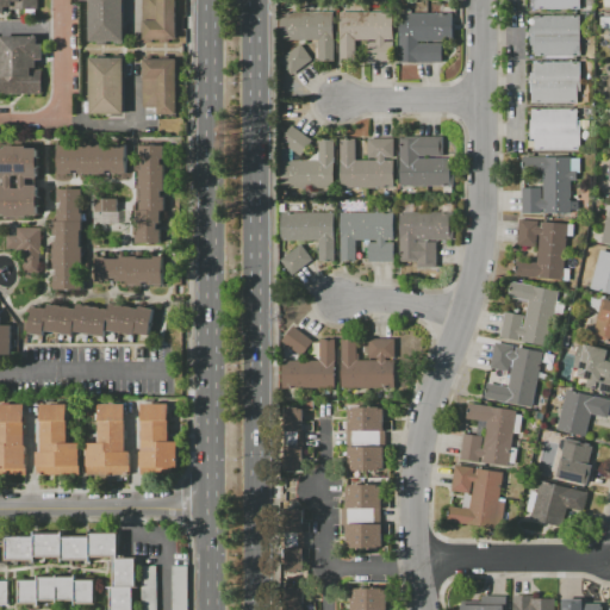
[(0,0),(38,0),(38,10),(17,10),(17,7),(4,7),(4,13),(0,13),(0,0)]
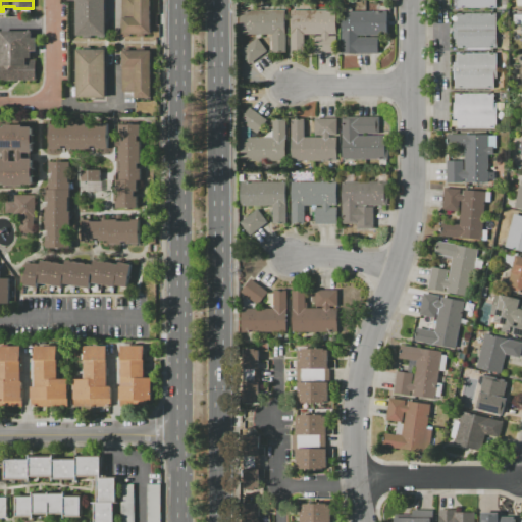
[(75,0),(104,0),(104,35),(91,35),(91,39),(82,39),(82,35),(75,35),(75,0)]
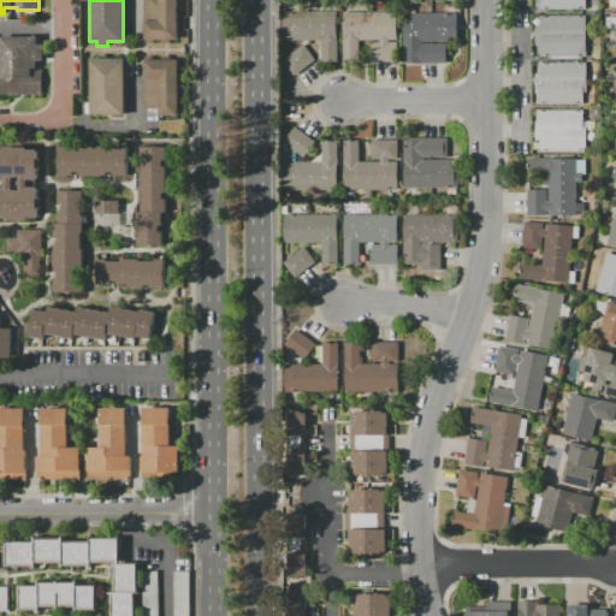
[(143,41),(143,0),(178,0),(178,41),(143,41)]
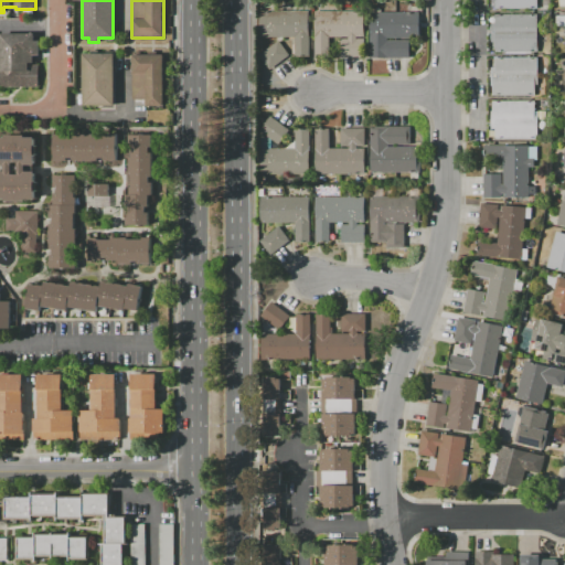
[(363,10),(363,56),(340,56),(340,42),(329,42),(329,59),(315,59),(315,11),(363,10)]
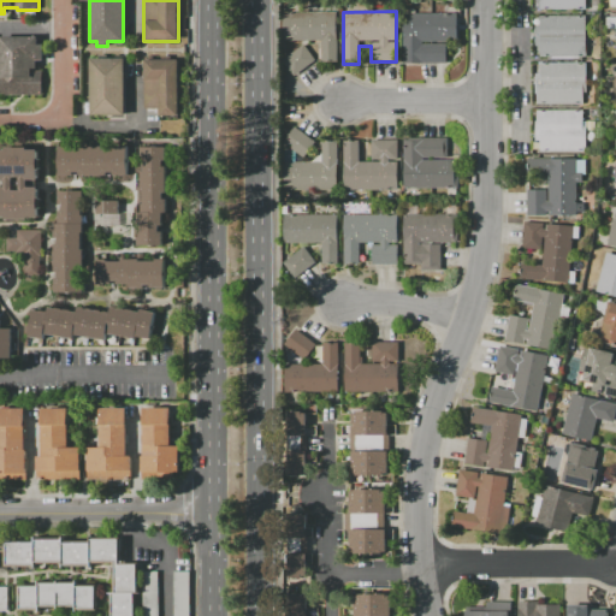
[(337,13),(337,59),(321,59),(321,41),(282,41),(282,13),(337,13)]
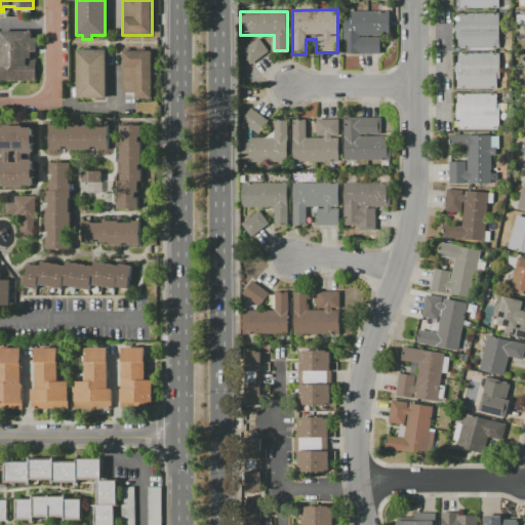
[(389,11),(390,35),(379,35),(380,54),(345,54),(345,11),(389,11)]
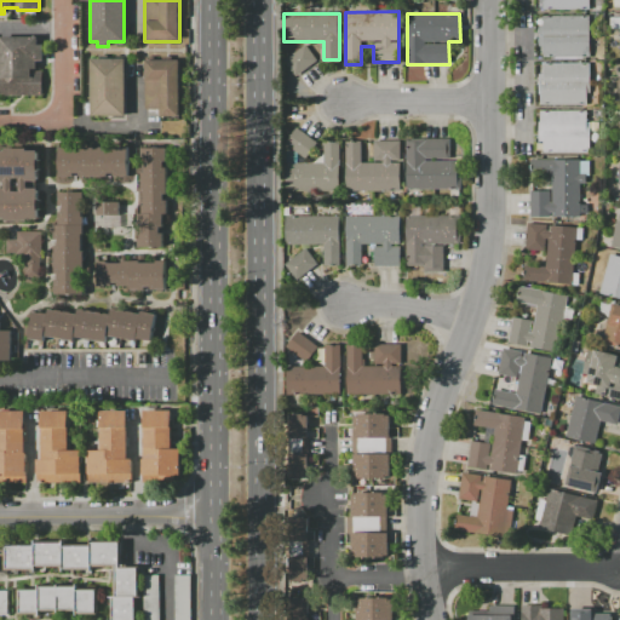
[(543,59),(543,47),(538,47),(538,27),(543,27),(543,15),(589,15),(589,59),(543,59)]
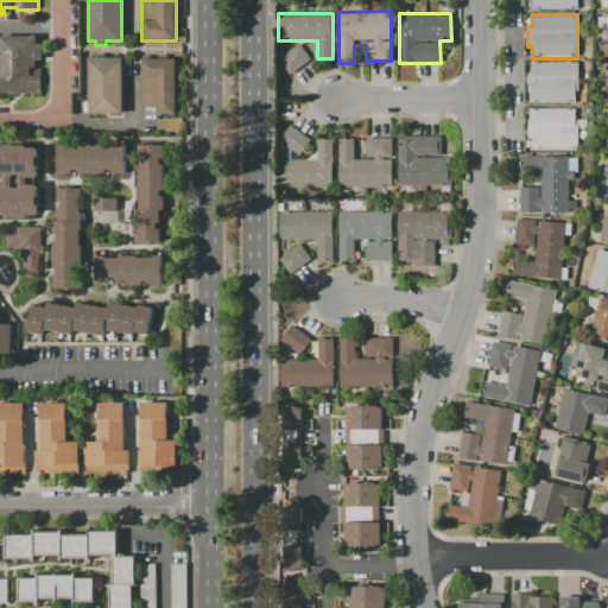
[(0,37),(37,37),(37,43),(43,43),(42,58),(36,58),(36,68),(42,68),(42,93),(0,93),(0,37)]
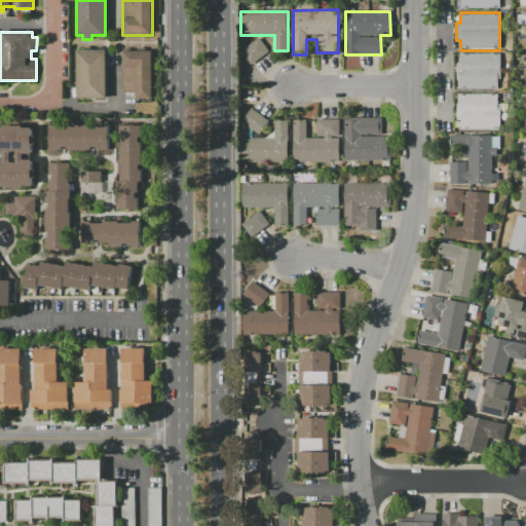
[(240,51),(259,38),(269,50),(251,65),(240,51)]
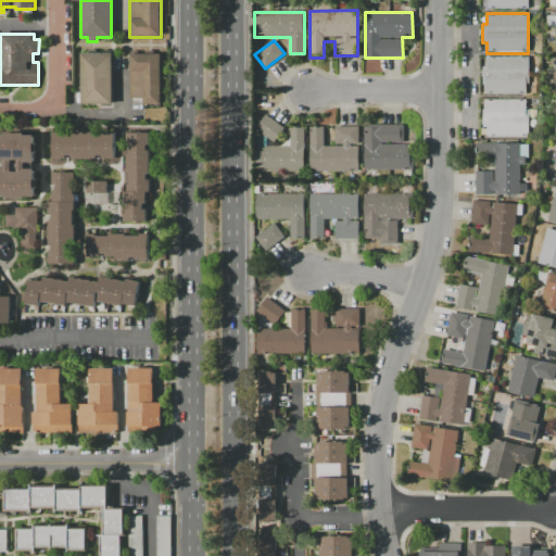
[(81,52),(112,52),(112,103),(81,103),(81,52)]
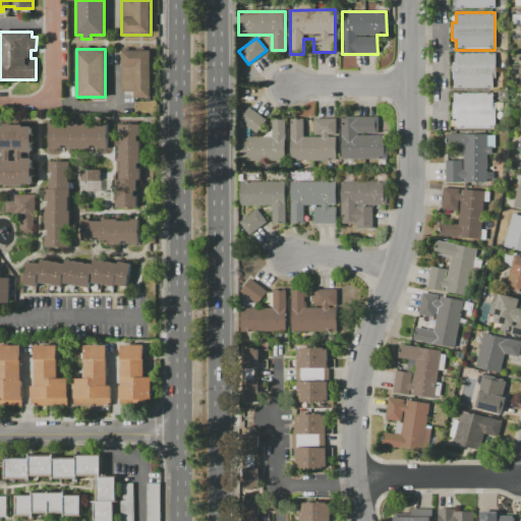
[(151,98),(121,98),(121,50),(151,50),(151,98)]
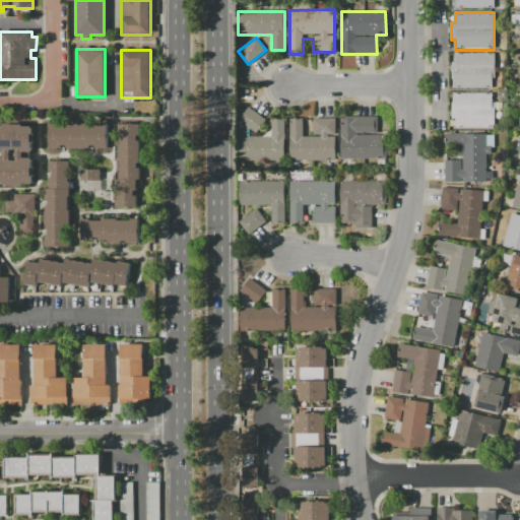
[(452,88),(452,80),(449,80),(449,70),(452,70),(452,62),(455,62),(455,53),(495,53),(495,77),(492,77),(492,88),(452,88)]
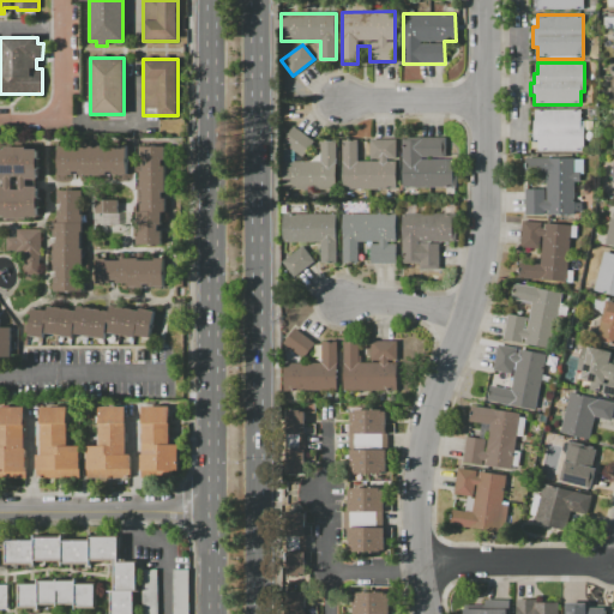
[(539,151),(539,140),(534,140),(534,109),(582,109),(582,121),(584,121),(584,151),(539,151)]
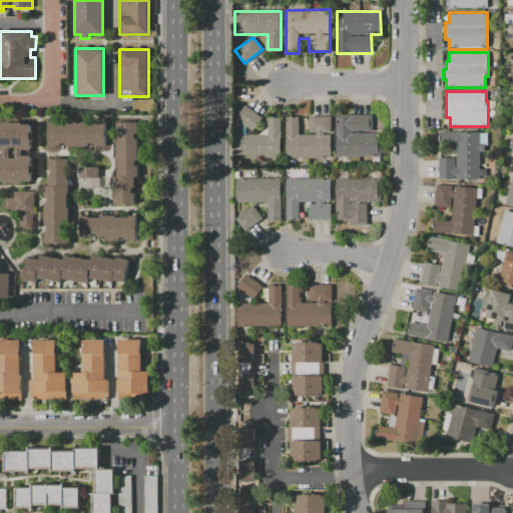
[(245,105),(264,118),(253,131),(236,118),(245,105)]
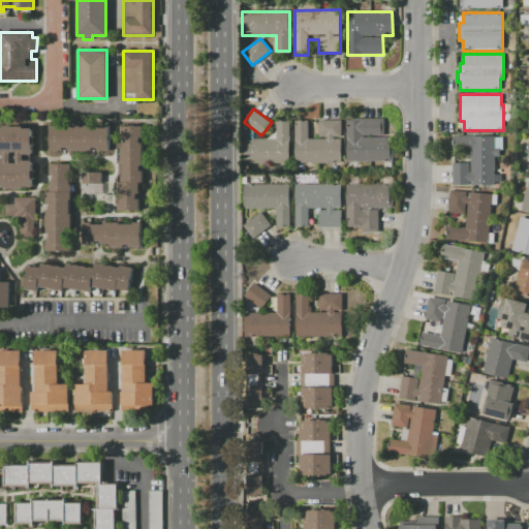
[(348,160),(348,118),(384,118),(384,135),(391,135),(391,161),(348,160)]
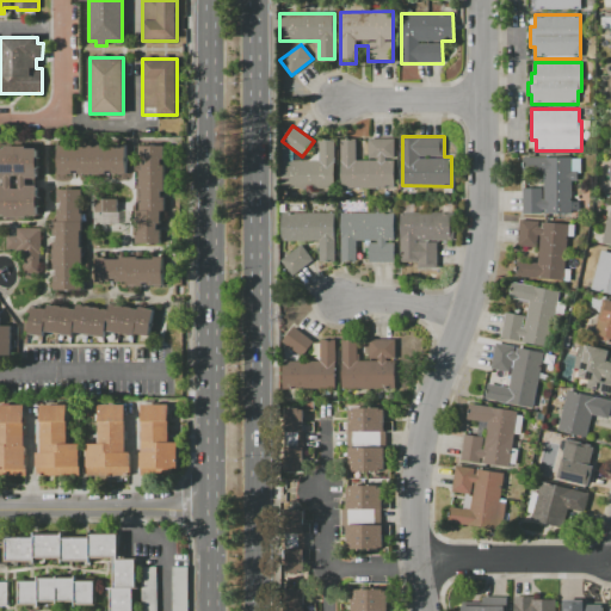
[(334,139),(334,187),(282,187),(282,160),(320,161),(320,137),(334,139)]
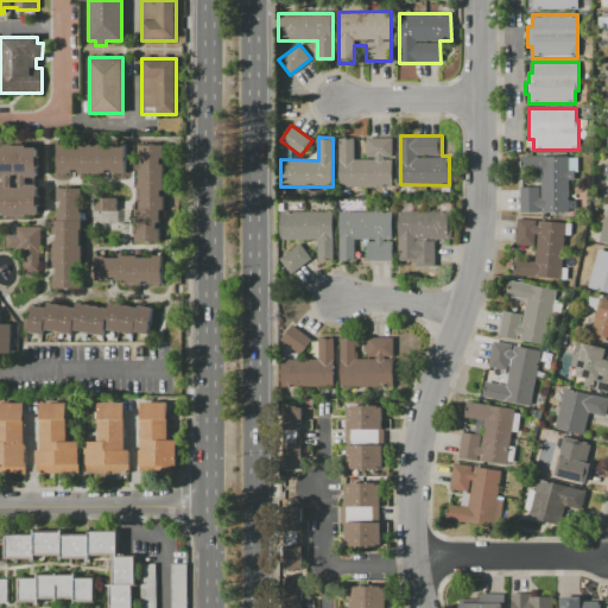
[(392,138),(392,188),(339,188),(340,138),(354,138),(354,158),(367,158),(367,138),(392,138)]
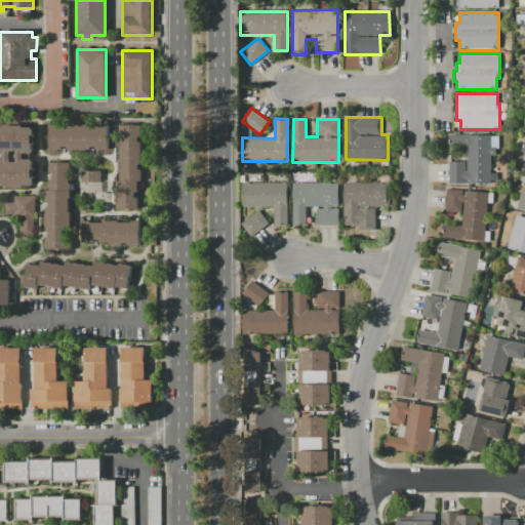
[(49,124),(86,124),(86,126),(101,126),(101,124),(108,124),(108,150),(94,150),(94,144),(91,144),(91,150),(49,150),(49,124)]
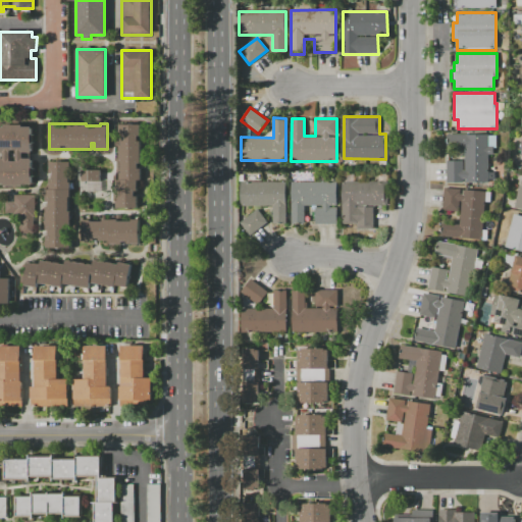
[(120,123),(140,123),(141,180),(138,180),(138,208),(120,208),(120,159),(118,159),(118,146),(120,146),(120,123)]
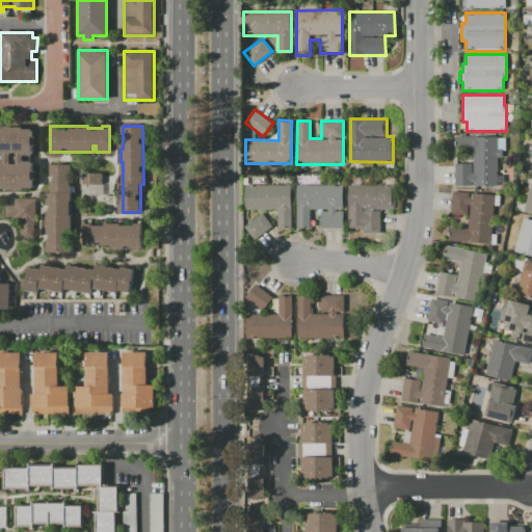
[(0,187),(0,161),(4,161),(4,155),(0,155),(0,130),(4,130),(4,127),(24,127),(24,129),(32,129),(32,155),(24,155),(25,161),(33,161),(33,187),(24,187),(24,189),(4,189),(4,187),(0,187)]
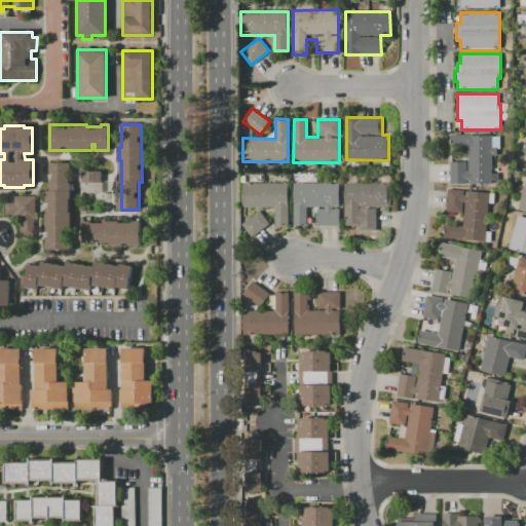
[(451,185),(450,161),(468,161),(468,147),(450,147),(450,136),(492,135),(492,147),(497,147),(497,157),(492,157),(492,185),(451,185)]
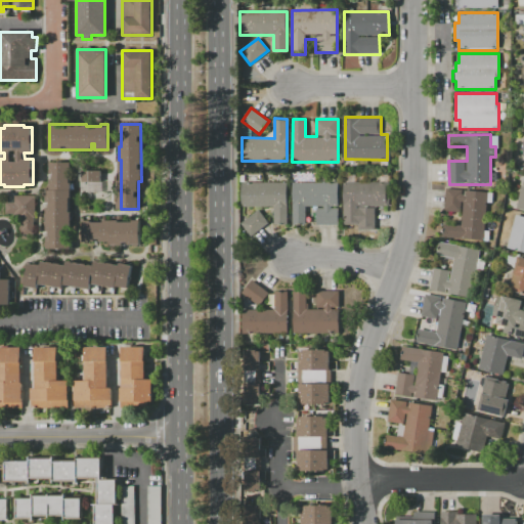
[(71,248),(48,248),(48,231),(46,231),(45,208),(48,208),(48,202),(45,202),(45,189),(49,189),(49,163),(70,162),(71,248)]
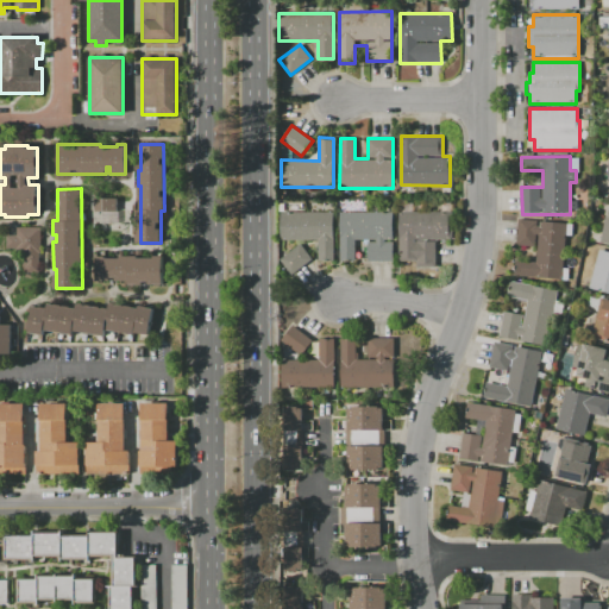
[(94,211),(114,212),(114,199),(94,198),(94,211)]
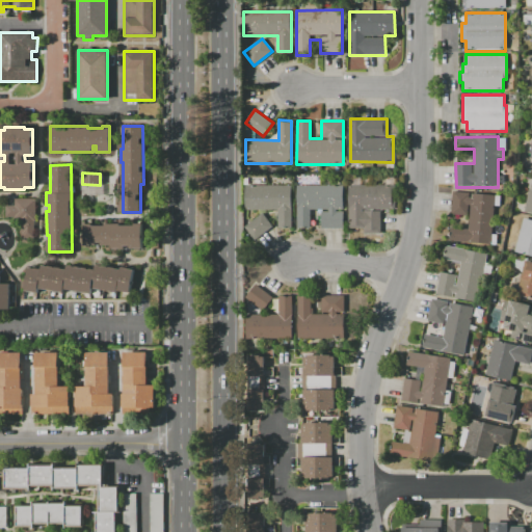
[(245,185),(293,185),(293,228),(277,228),(277,210),(245,210),(245,185)]
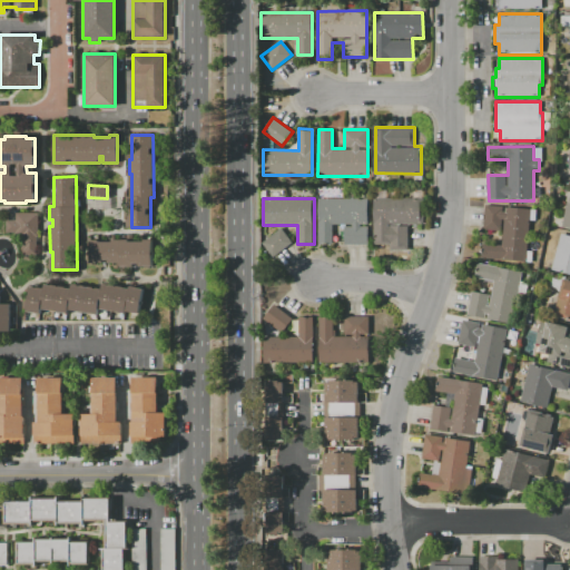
[(320,198),(367,198),(367,244),(345,244),(345,226),(333,226),(333,243),(320,243),(320,198)]
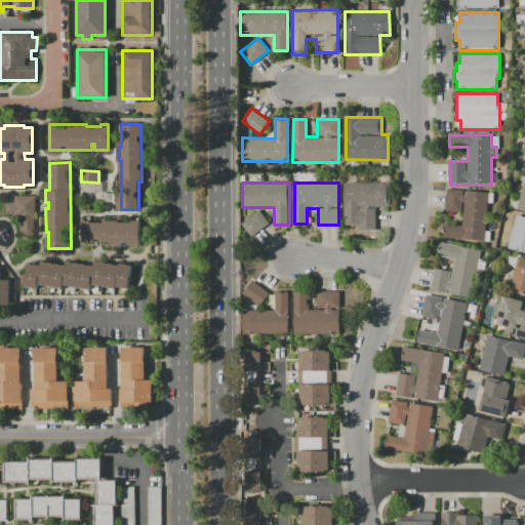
[(345,183),(387,183),(387,207),(375,207),(375,230),(345,230),(345,183)]
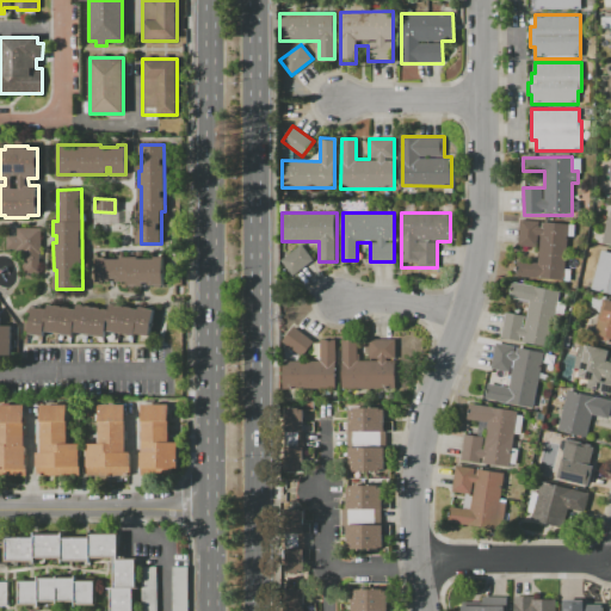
[(516,277),(517,261),(537,263),(538,247),(518,246),(520,221),(568,224),(565,281),(516,277)]
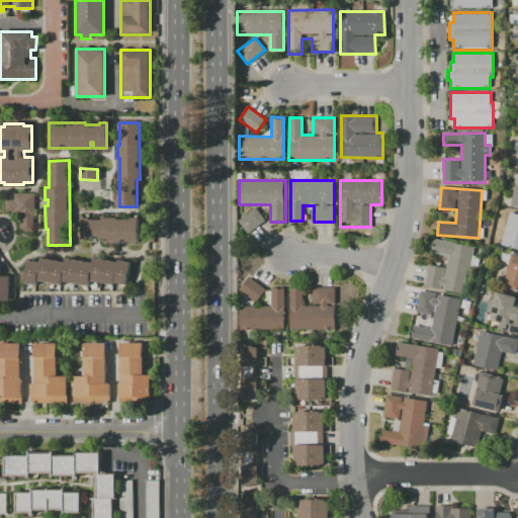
[(34,193),(34,232),(19,232),(19,214),(15,214),(15,211),(6,211),(6,199),(13,199),(13,193),(34,193)]
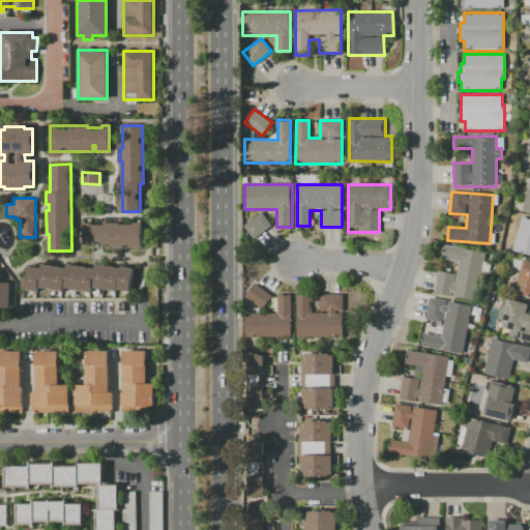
[(261,211),(271,225),(254,237),(243,224),(261,211)]
